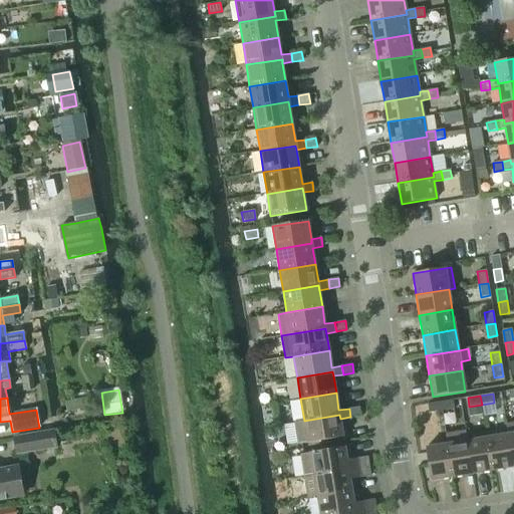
[(453,400),(440,402),(442,411),(454,409),(453,400)]
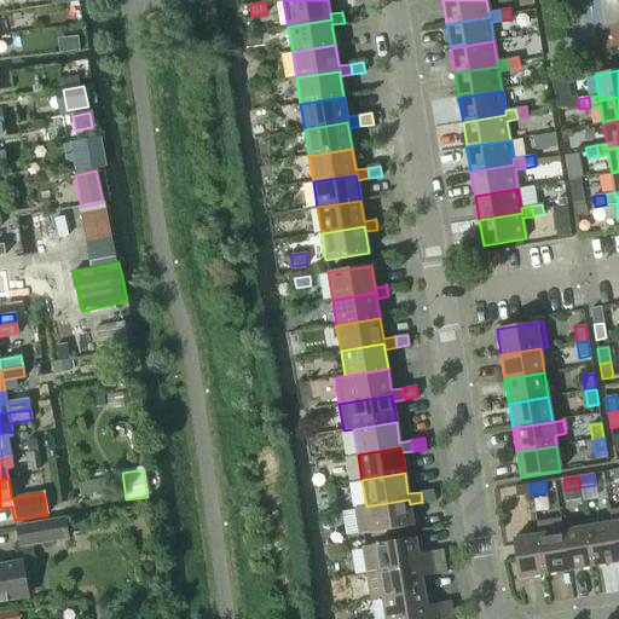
[(532,495),(530,484),(515,486),(516,497),(532,495)]
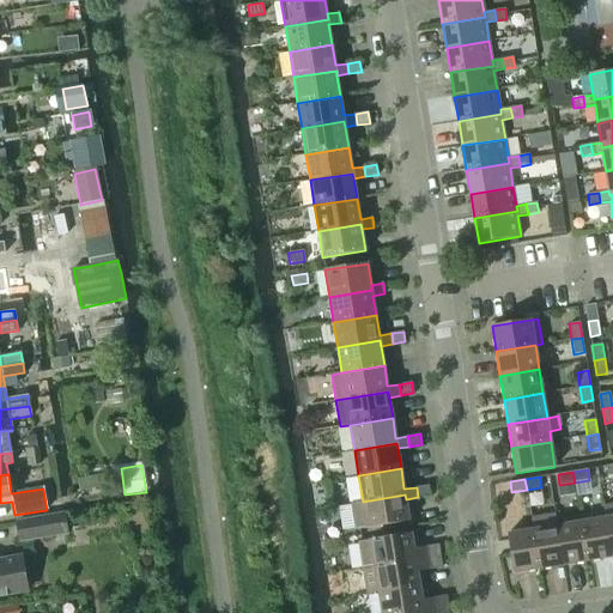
[(429,485),(417,487),(418,497),(430,496),(429,485)]
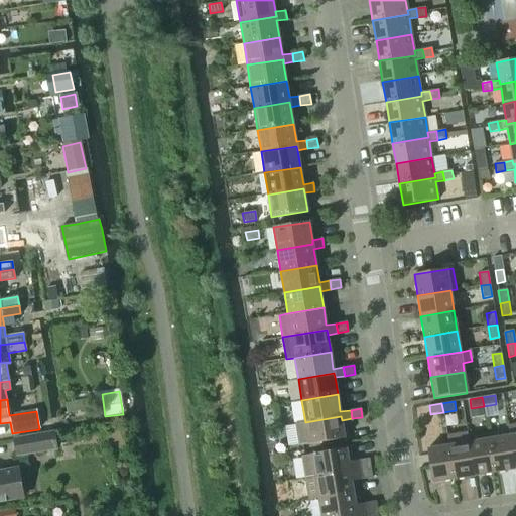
[(341,416),(305,422),(296,423),(300,445),(345,438),(342,420),(341,416)]
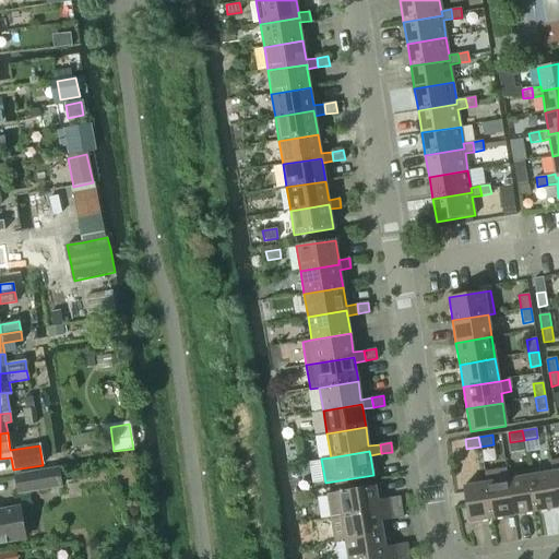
[(16,476),(19,492),(61,486),(58,470),(16,476)]
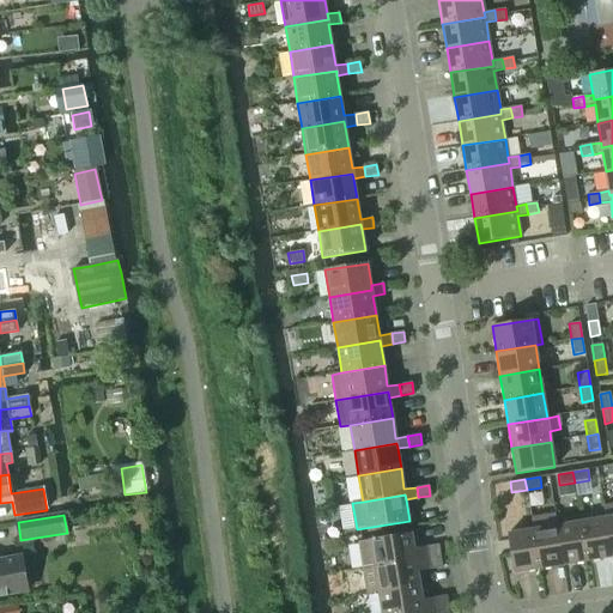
[(530,519),(533,529),(539,569),(563,565),(557,526),(556,515),(530,519)]
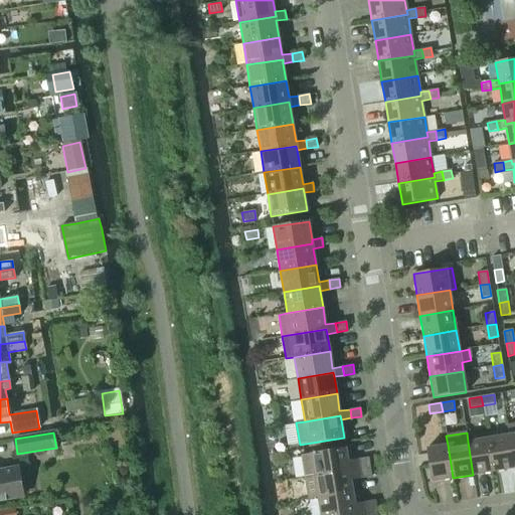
[(508,436),(488,439),(494,472),(514,468),(508,436)]
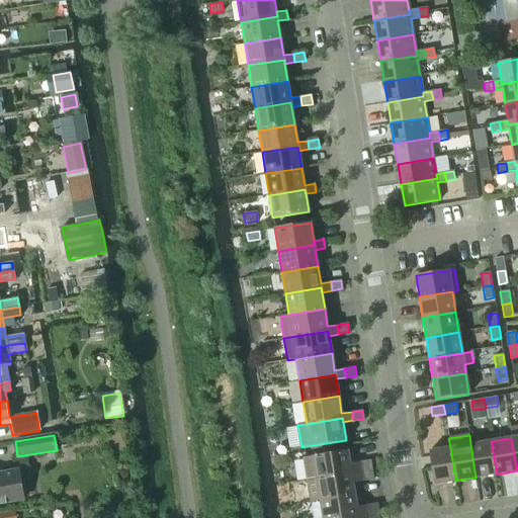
[(491,441),(470,444),(476,478),(497,475),(491,441)]
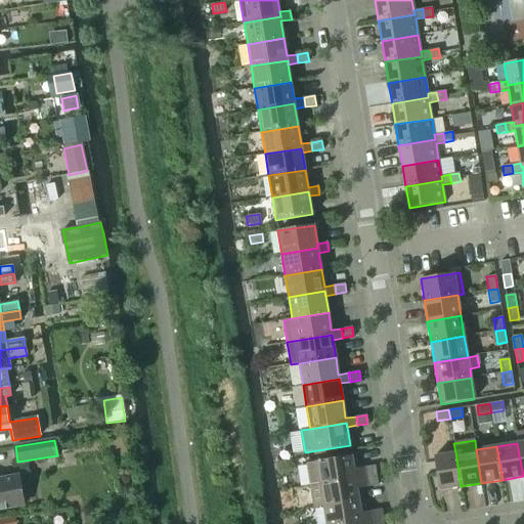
[(461,486),(455,452),(434,456),(437,474),(439,490),(461,486)]
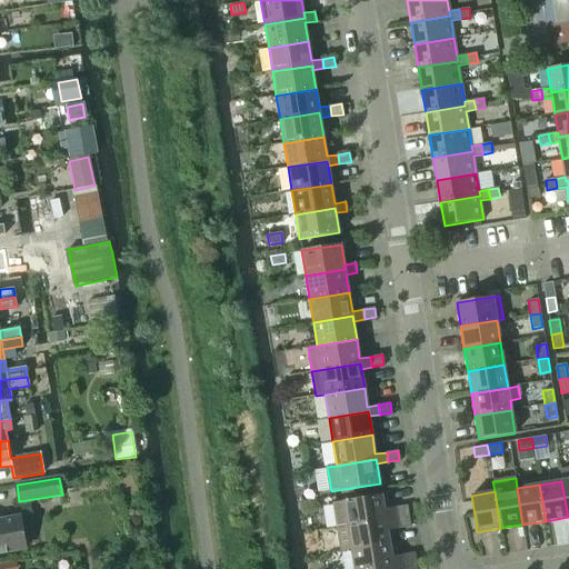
[(332,502),(337,528),(409,516),(407,505),(385,509),(381,495),(332,502)]
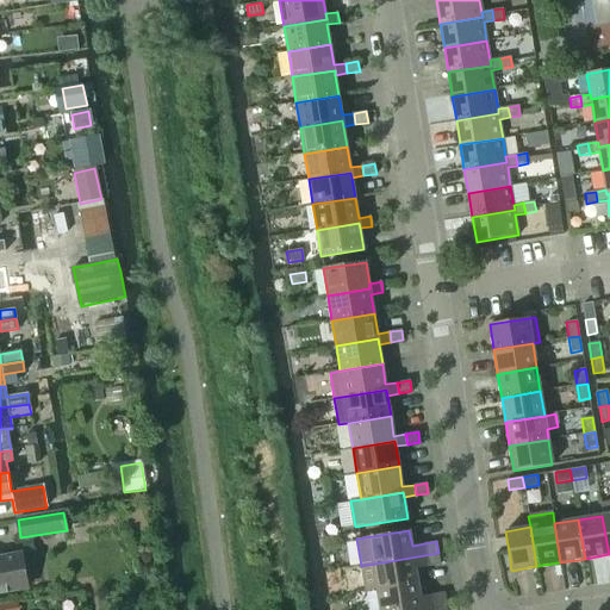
[(366,591),(377,589),(418,583),(416,568),(440,565),(439,553),(361,566),(366,591)]
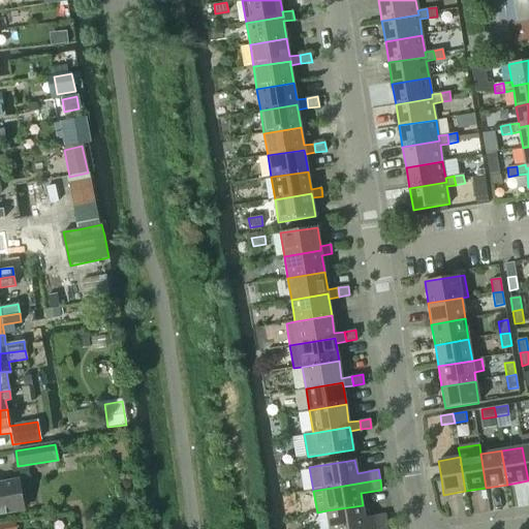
[(0,514),(24,510),(19,480),(0,483),(0,514)]
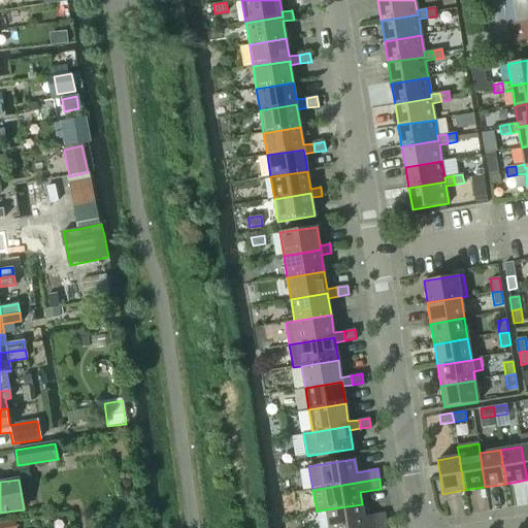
[(326,509),(329,527),(353,527),(387,523),(385,513),(364,516),(362,504),(326,509)]
